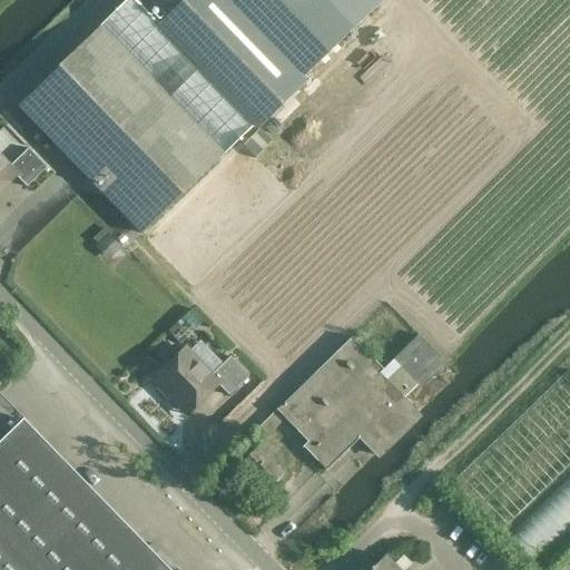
[(136,0),(125,0),(18,106),(141,234),(253,125),(257,130),(307,80),(304,77),(354,28),(326,0),(184,0),(159,23),(136,0)]
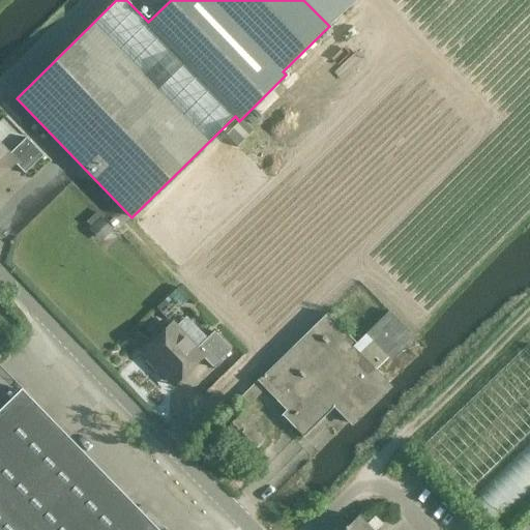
[(0,146),(0,172),(11,160),(24,174),(43,155),(26,138),(7,155),(0,146)]
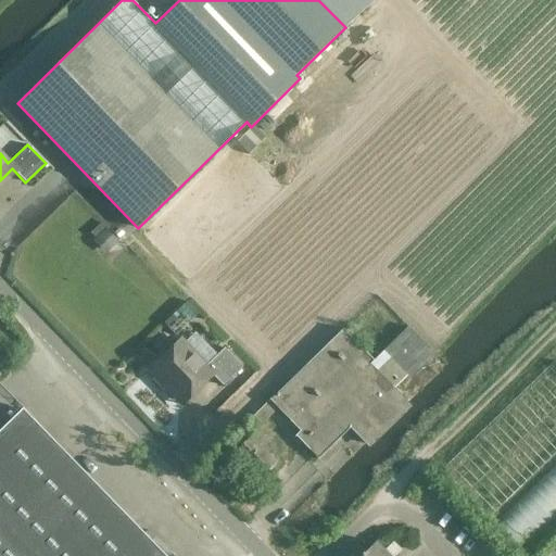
[(106,253),(119,241),(106,228),(95,240),(106,253)]
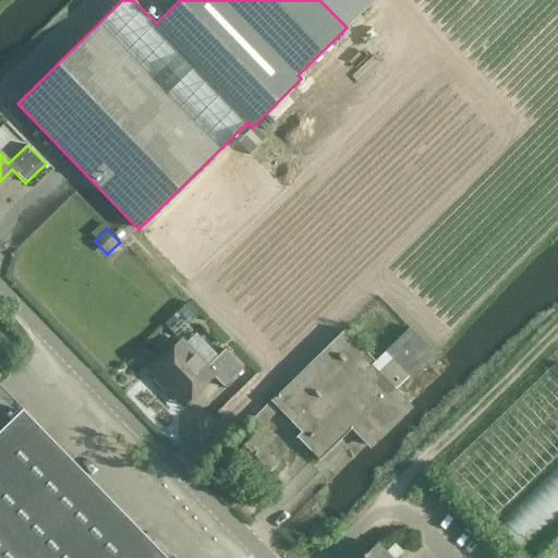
[(351,429),(366,445),(409,403),(396,389),(408,377),(410,379),(435,354),(409,328),(375,361),(343,329),(270,401),(247,423),(256,433),(234,453),(262,481),(277,465),(261,449),(275,436),(264,426),(279,410),(300,433),(296,437),(318,460),(351,429)]
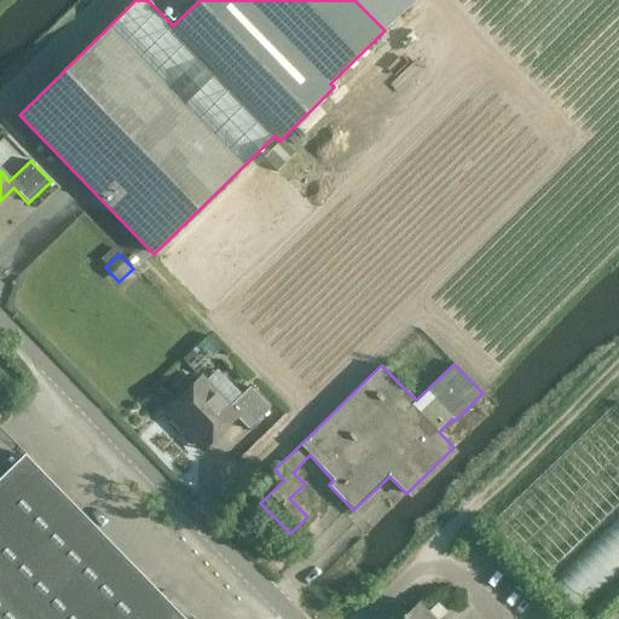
[(249,386),(241,394),(218,370),(204,382),(203,381),(168,415),(173,420),(173,423),(179,431),(184,431),(198,445),(232,414),(247,428),(270,408),(249,386)]
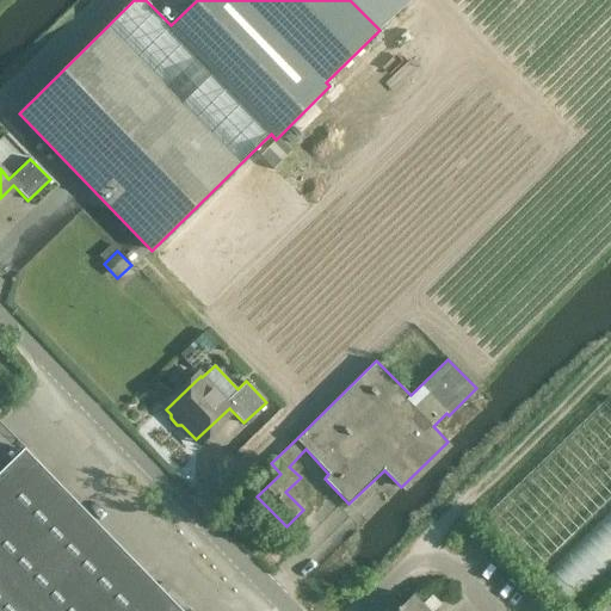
[(0,610),(181,610),(166,594),(170,591),(161,582),(158,586),(24,449),(0,471),(0,610)]
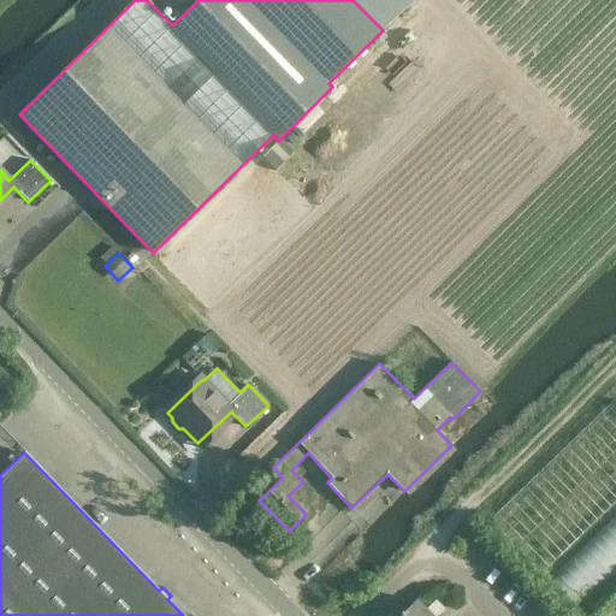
[(576,605),(615,569),(615,513),(549,575),(576,605)]
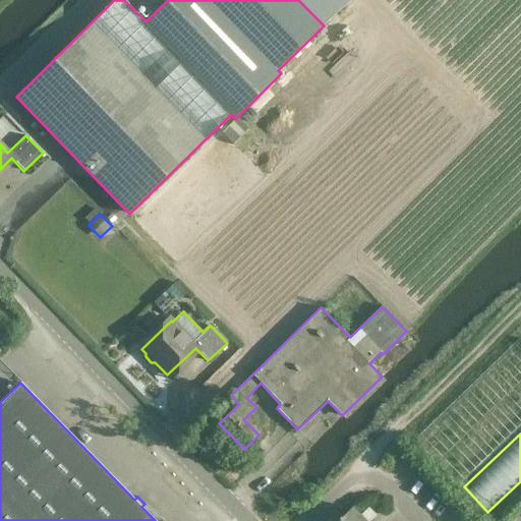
[(365,520),(352,508),(338,520),(365,520)]
